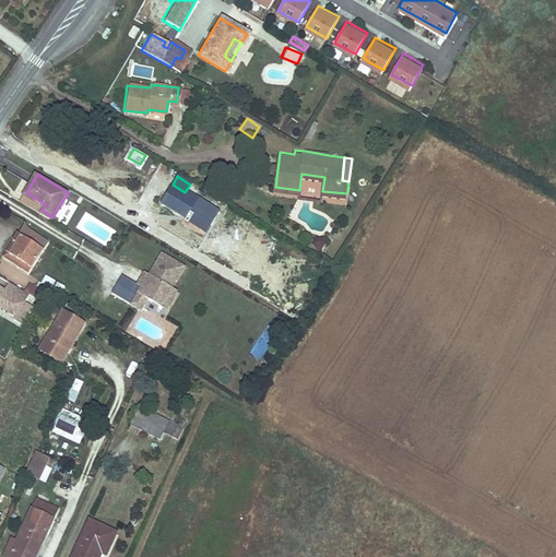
[(190,224),(200,229),(212,209),(185,192),(173,185),(162,202),(187,218),(184,223),(189,225),(190,224)]
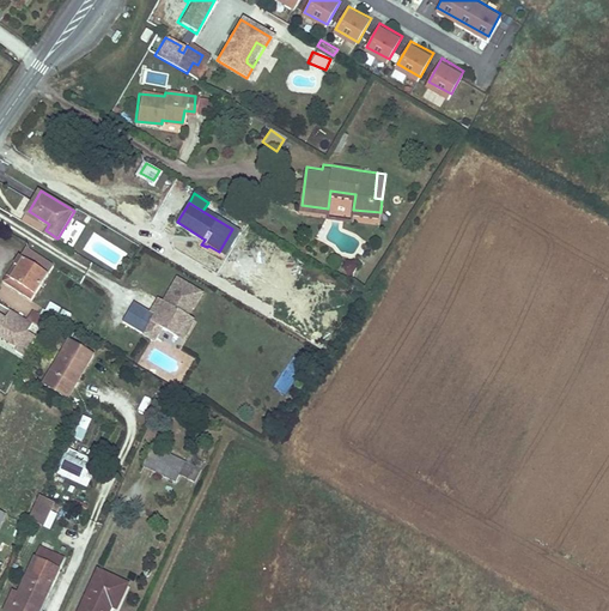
[(24,246),(4,280),(30,296),(52,262),(24,246)]
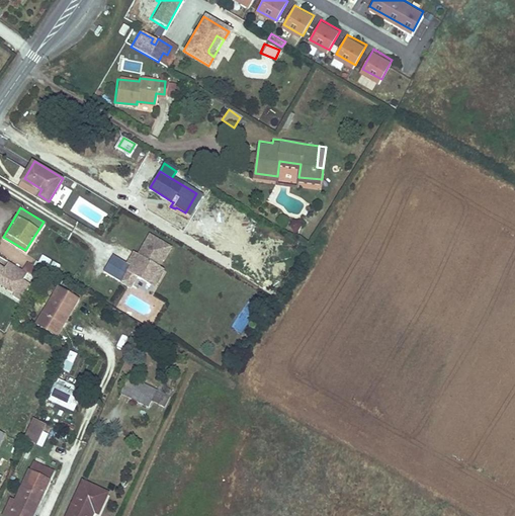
[(290,219),(286,228),(295,232),(299,223),(290,219)]
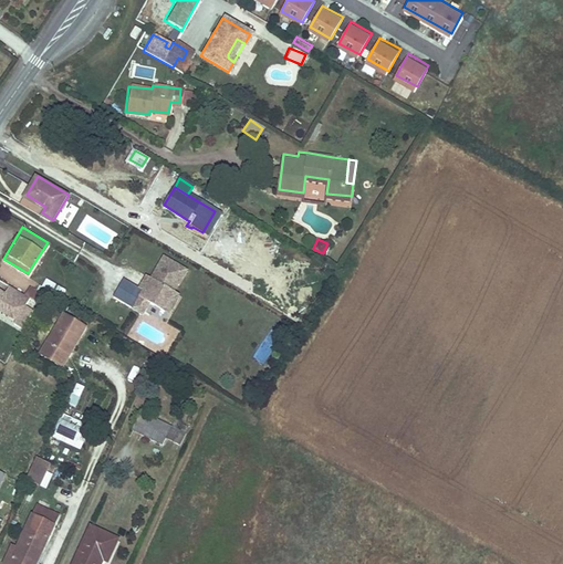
[(253,263),(263,248),(256,242),(244,258),(253,263)]
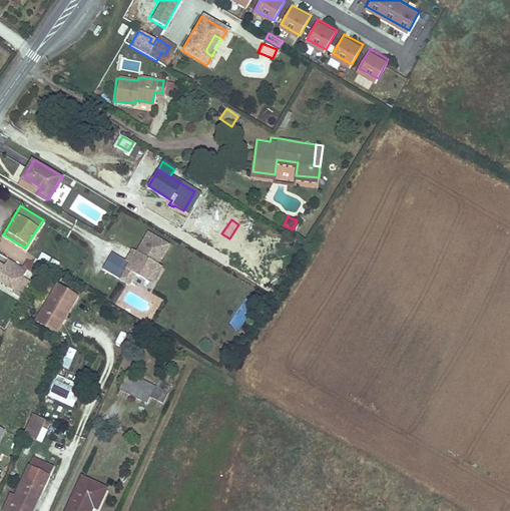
[(156,261),(160,254),(161,256),(169,241),(147,229),(136,248),(130,261),(125,258),(111,249),(102,266),(129,282),(135,272),(148,280),(158,262),(156,261)]
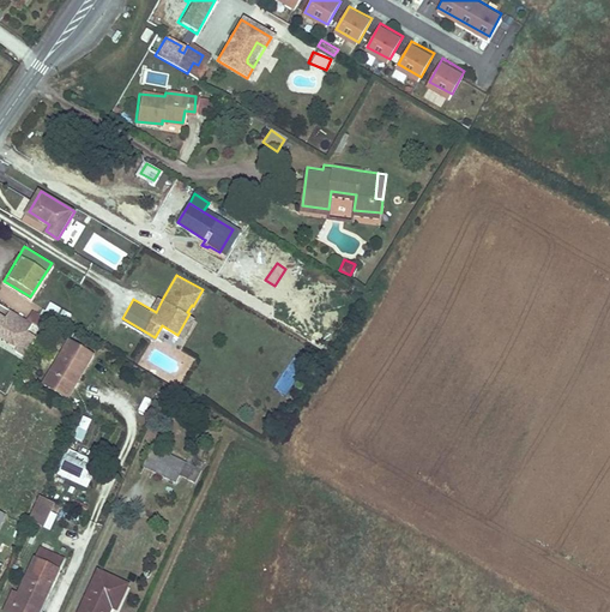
[(156,312),(163,298),(158,295),(150,309),(156,312)]
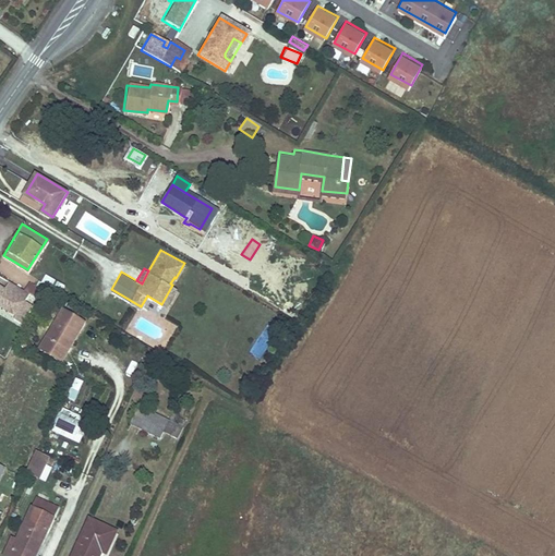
[(46,270),(41,278),(47,281),(60,289),(64,281),(46,270)]
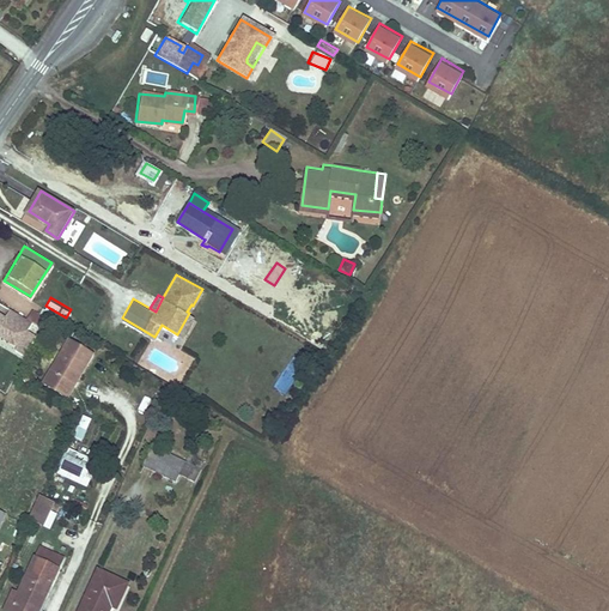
[(26,330),(31,321),(28,319),(11,308),(5,316),(0,313),(0,327),(2,328),(0,332),(0,334),(18,345),(16,349),(25,355),(35,334),(26,330)]
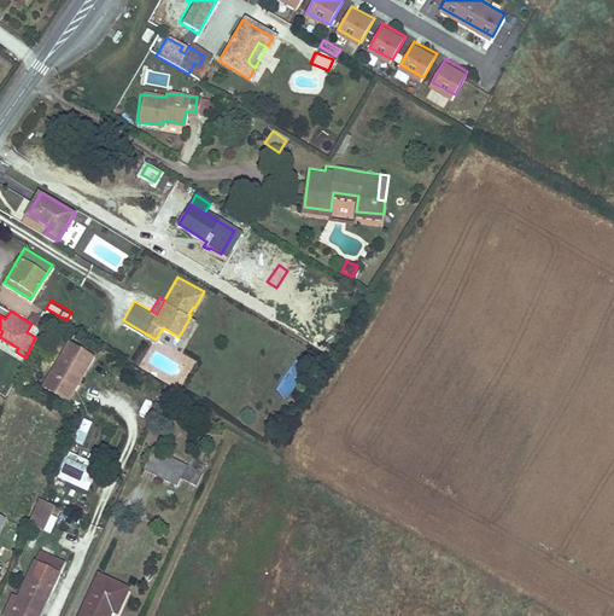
[(34,312),(28,321),(31,324),(40,329),(46,315),(40,312),(39,315),(34,312)]
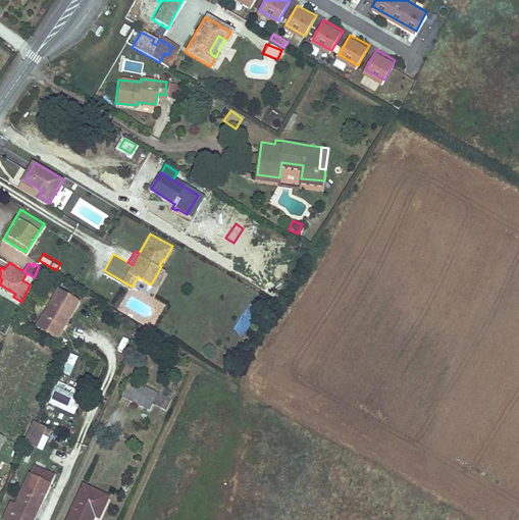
[(155,287),(165,269),(161,266),(151,284),(155,287)]
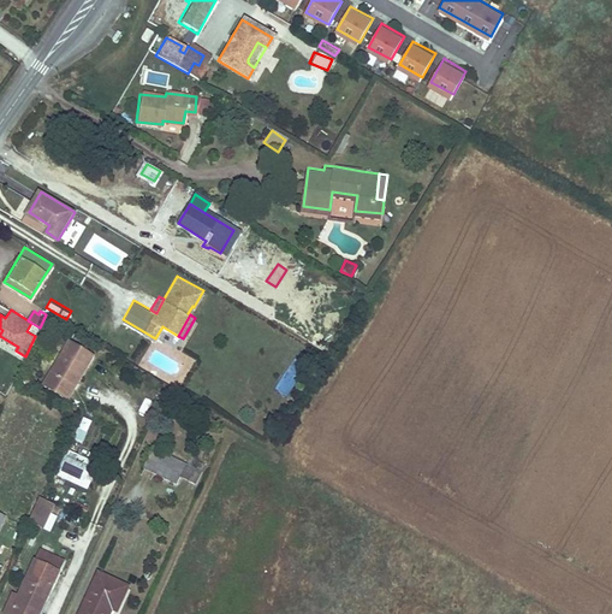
[(70,341),(45,384),(67,397),(93,355),(70,341)]
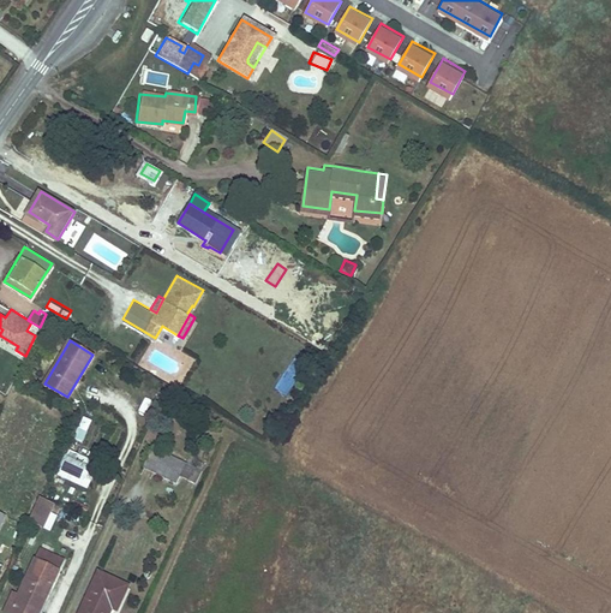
[(100,420),(87,445),(97,450),(109,424),(100,420)]
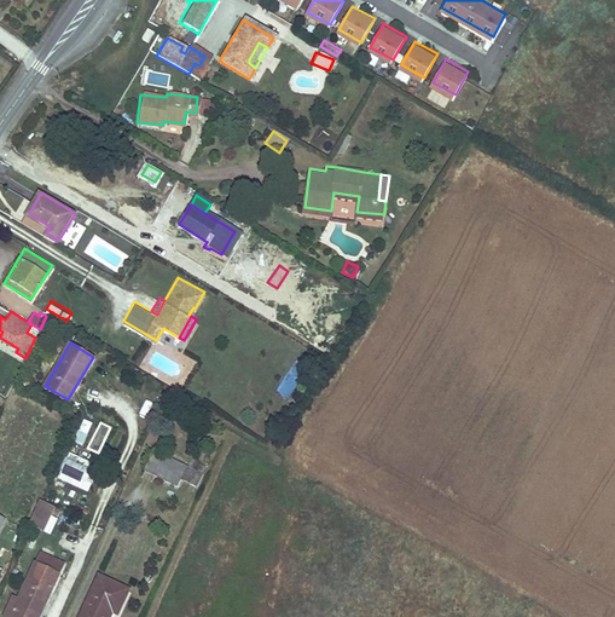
[(178,483),(180,477),(187,463),(156,448),(146,467),(178,483)]
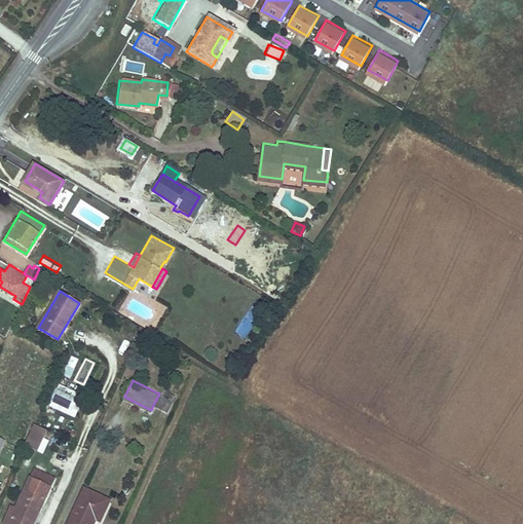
[(159,394),(153,405),(161,410),(167,398),(159,394)]
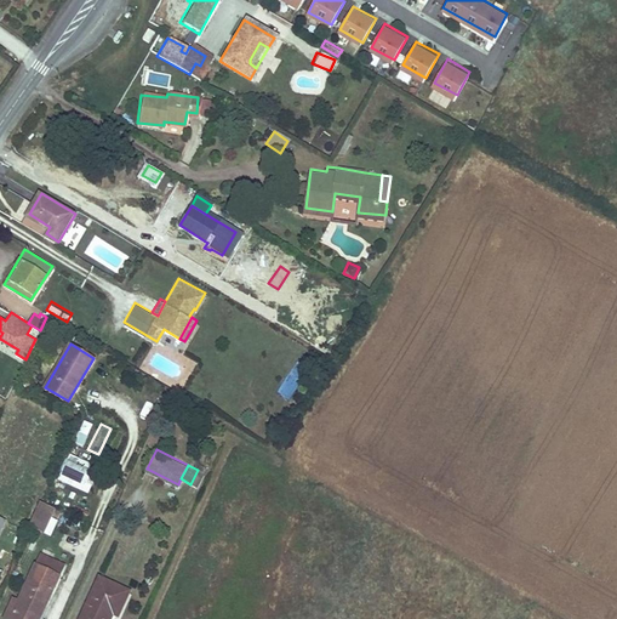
[(36,501),(26,526),(47,535),(55,518),(49,516),(52,507),(36,501)]
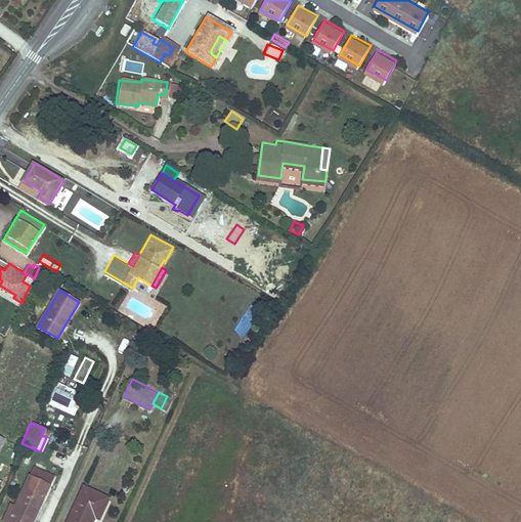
[(16,506),(9,521),(11,521),(33,521),(55,475),(35,466),(16,506)]
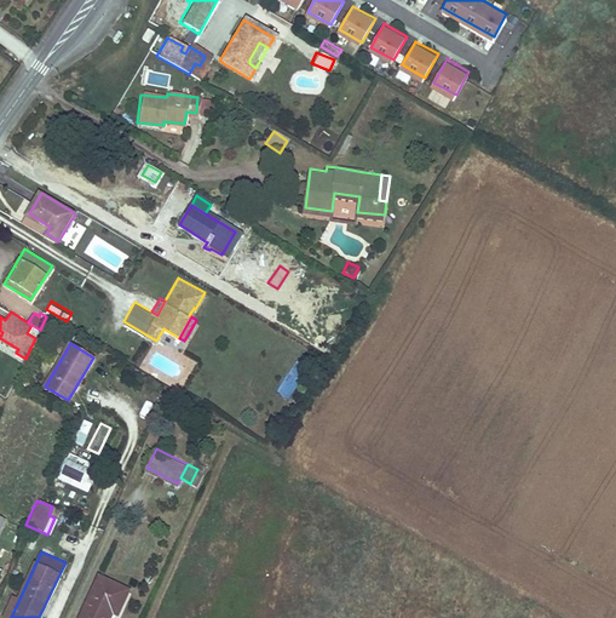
[(98,576),(79,617),(107,617),(103,617),(108,607),(117,612),(127,589),(98,576)]
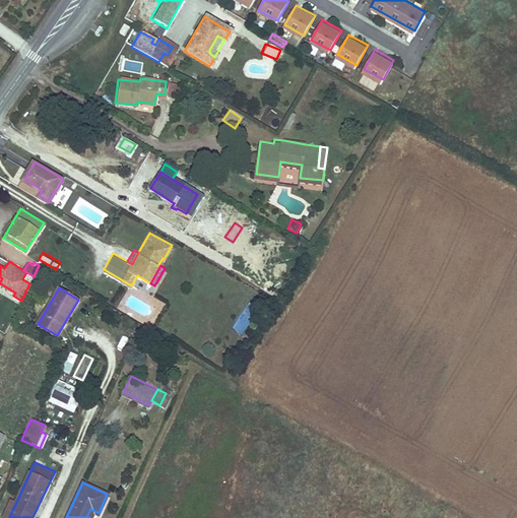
[(5,515),(9,517),(16,502),(12,500),(5,515)]
